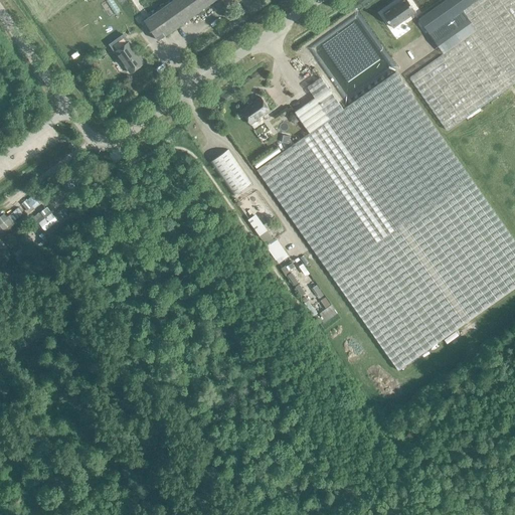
[(173,0),(144,21),(158,40),(215,0),(173,0)]
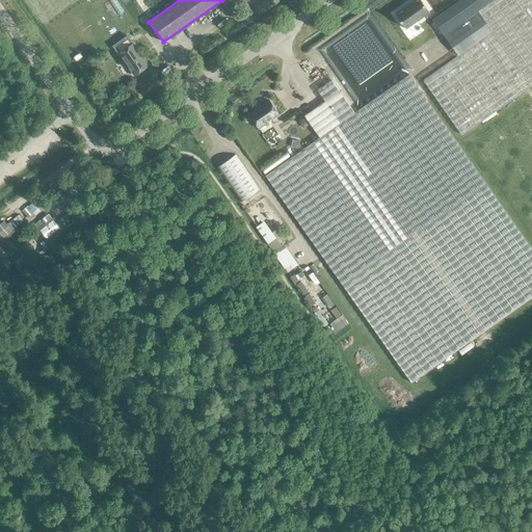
[(420,0),(415,0),(395,15),(406,29),(429,12),(420,0)]
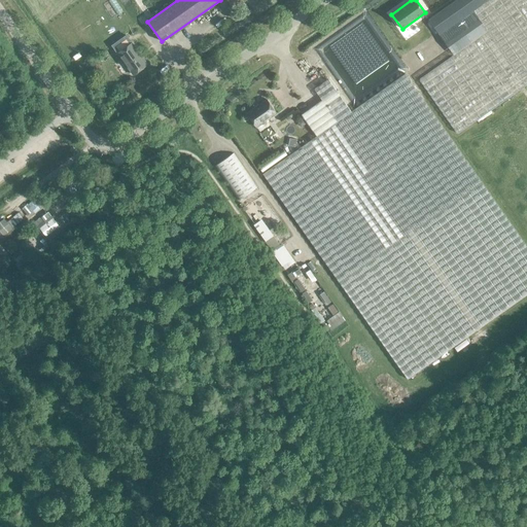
[(434,37),(405,58),(458,134),(526,84),(526,0),(457,0),(425,24),(434,37)]
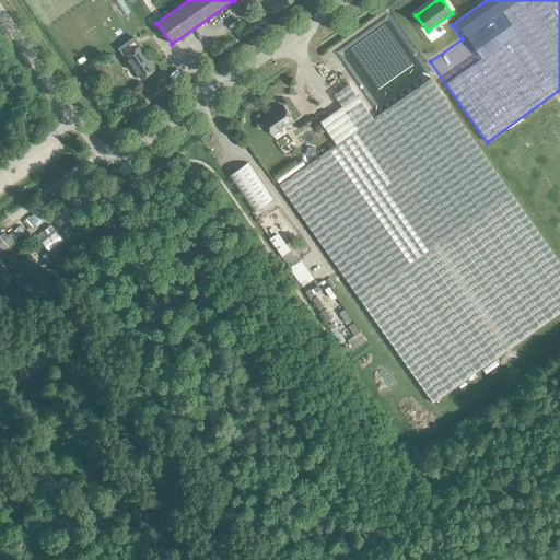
[(238,2),(233,6),(236,11),(242,8),(238,2)]
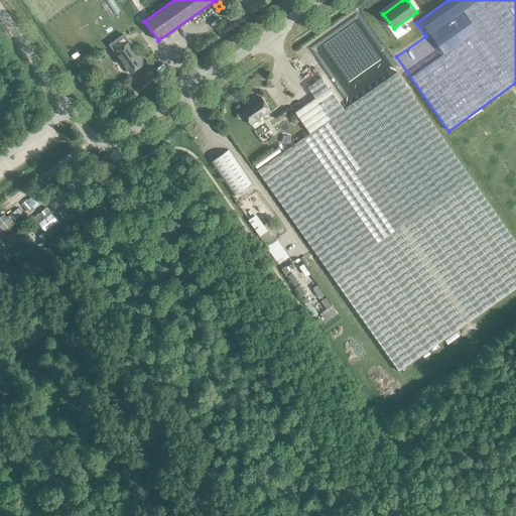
[(130,74),(144,62),(138,54),(137,54),(135,51),(136,50),(129,42),(115,52),(130,74)]
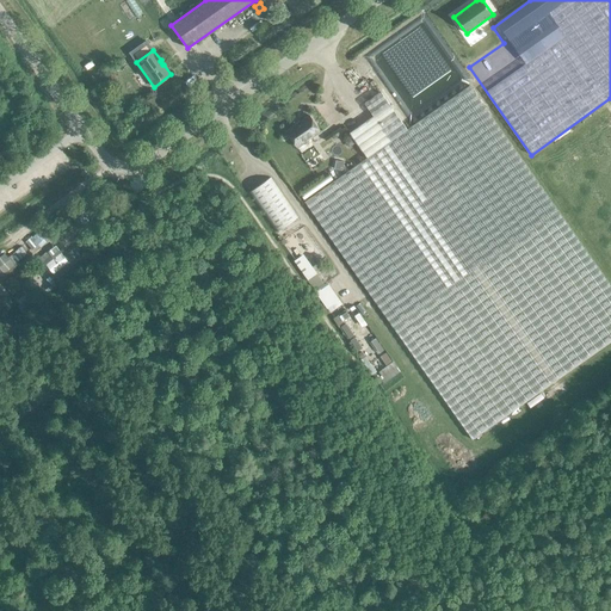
[(304,202),(473,439),(610,341),(610,287),(469,86),(407,130),(381,92),(363,104),(372,117),(350,133),(368,158),(304,202)]
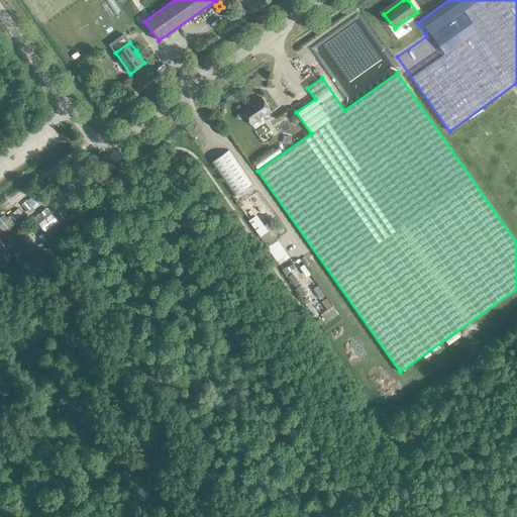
[(262,98),(241,111),(251,125),(271,111),(262,98)]
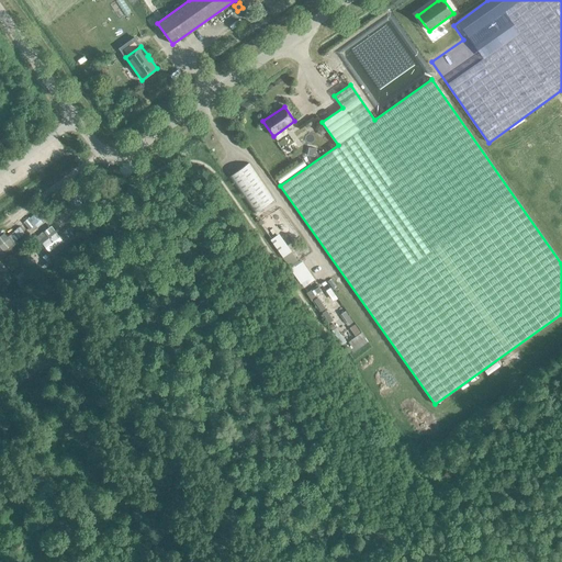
[(303,159),(276,179),(280,184),(307,166),(303,159)]
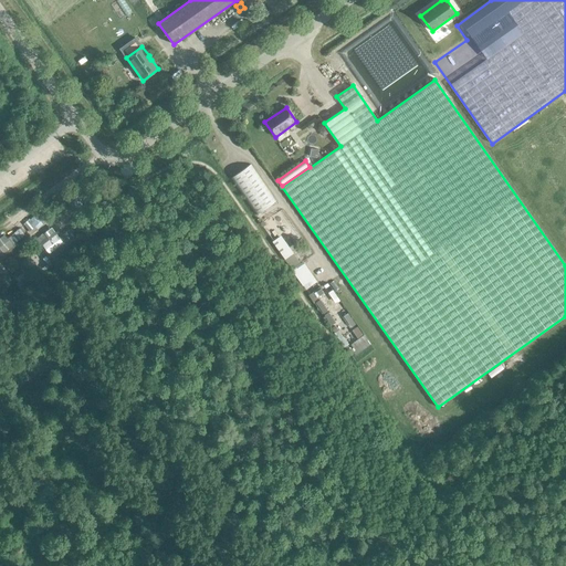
[(257,216),(276,201),(251,164),(230,178),(257,216)]
